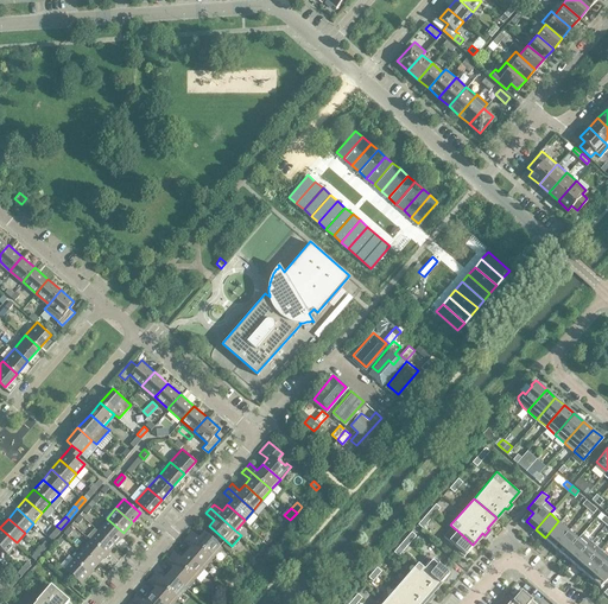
[(107,519),(99,528),(115,542),(124,533),(107,519)]
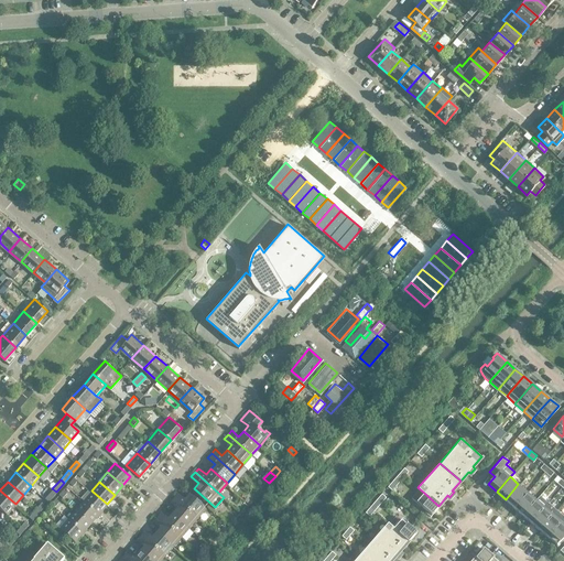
[(527,492),(518,484),(506,499),(513,506),(527,492)]
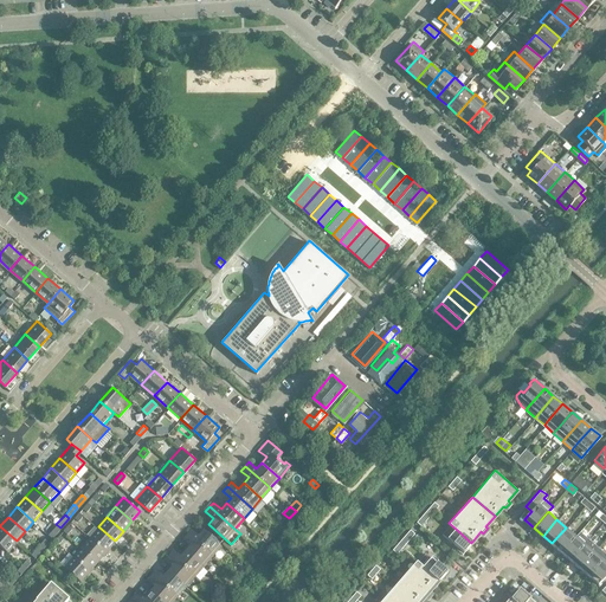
[(0,542),(0,543),(7,551),(17,541),(0,526),(0,542)]
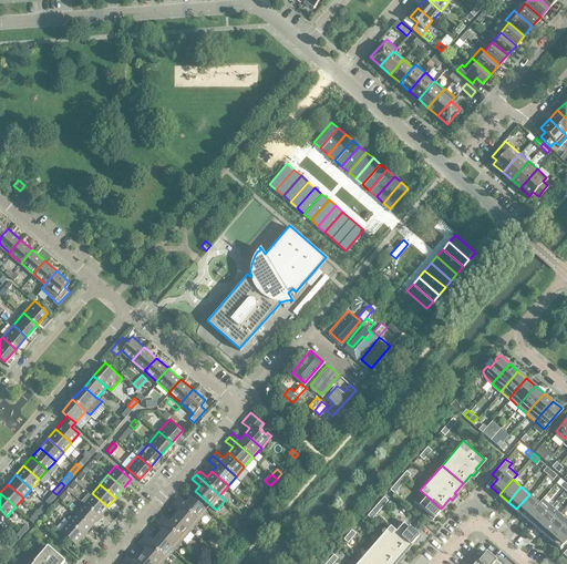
[(92,493),(84,502),(100,515),(107,506),(92,493)]
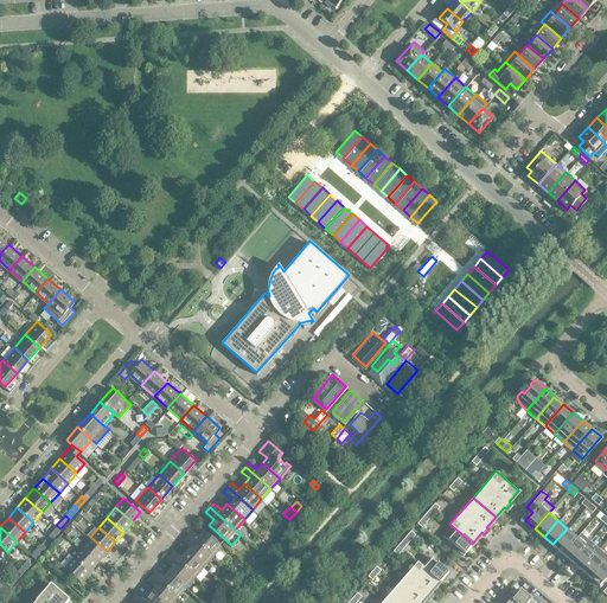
[(212,556),(222,545),(204,530),(199,536),(191,528),(187,533),(212,556)]
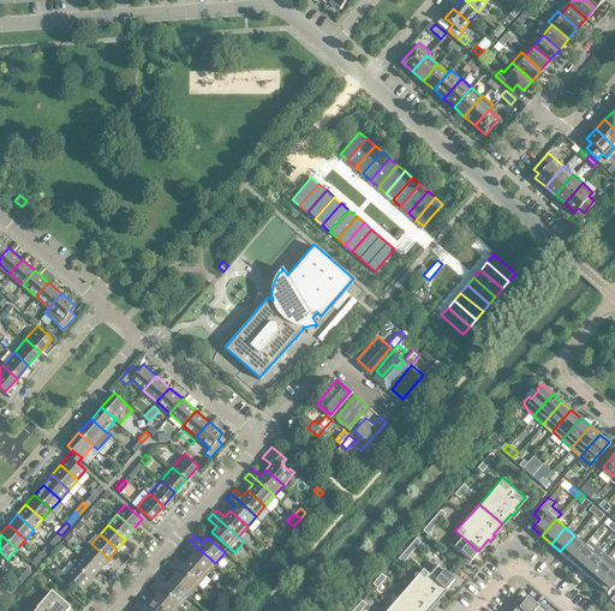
[(584,543),(574,535),(560,551),(569,559),(584,543)]
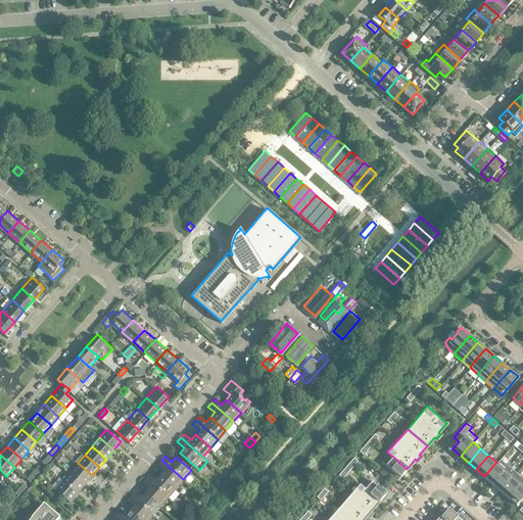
[(399,477),(407,469),(393,457),(386,464),(395,472),(394,473),(399,477)]
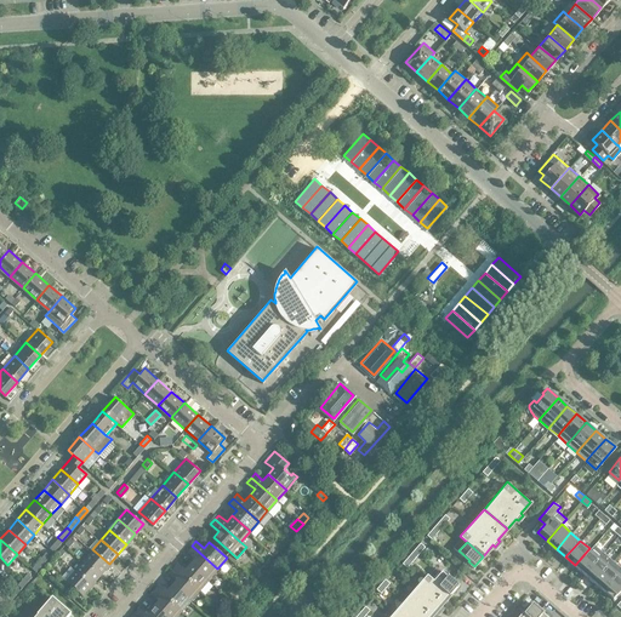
[(585,573),(599,556),(604,552),(594,543),(590,548),(575,565),(585,573)]
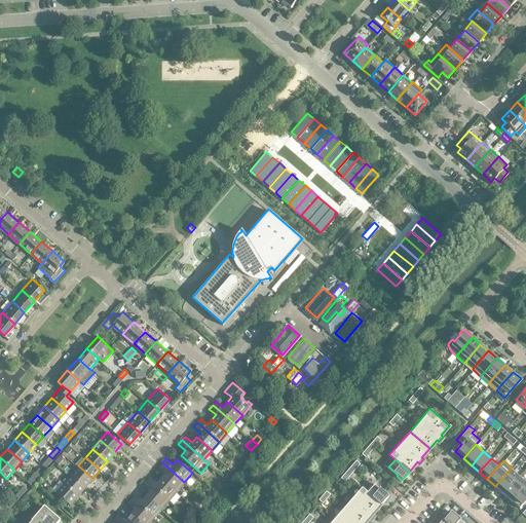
[(161,477),(176,490),(184,482),(162,462),(158,467),(165,473),(161,477)]
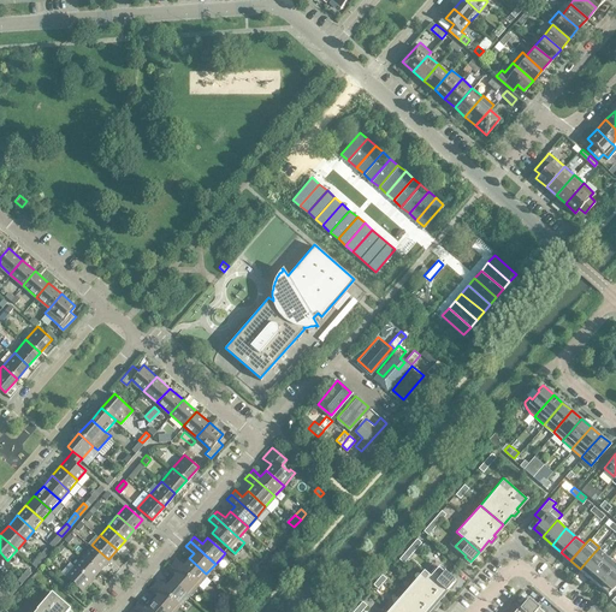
[(92,545),(82,554),(99,570),(108,559),(92,545)]
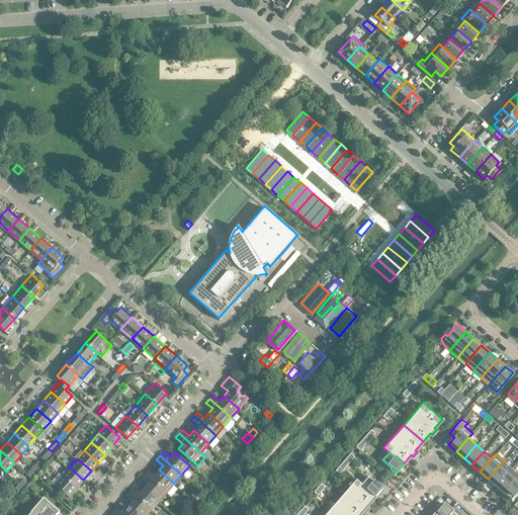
[(38,459),(33,465),(36,467),(41,462),(38,459)]
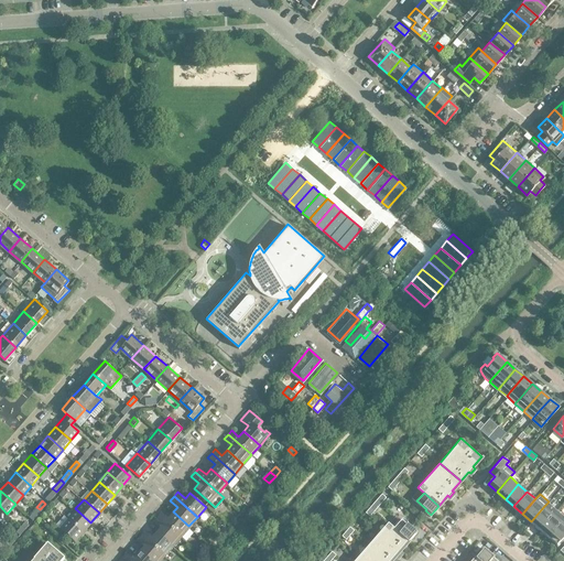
[(540,529),(553,514),(556,509),(549,502),(544,506),(531,521),(540,529)]
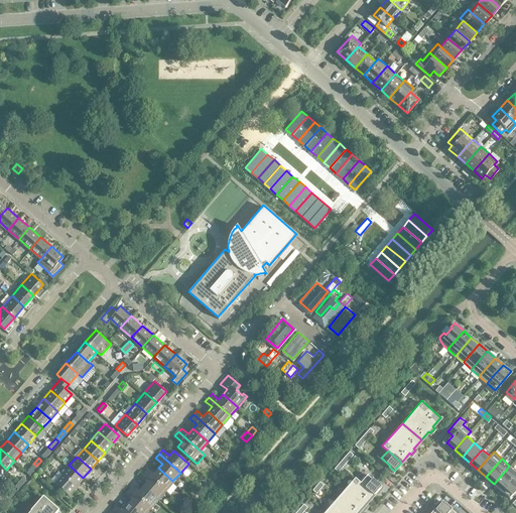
[(29,475),(36,466),(33,464),(26,472),(29,475)]
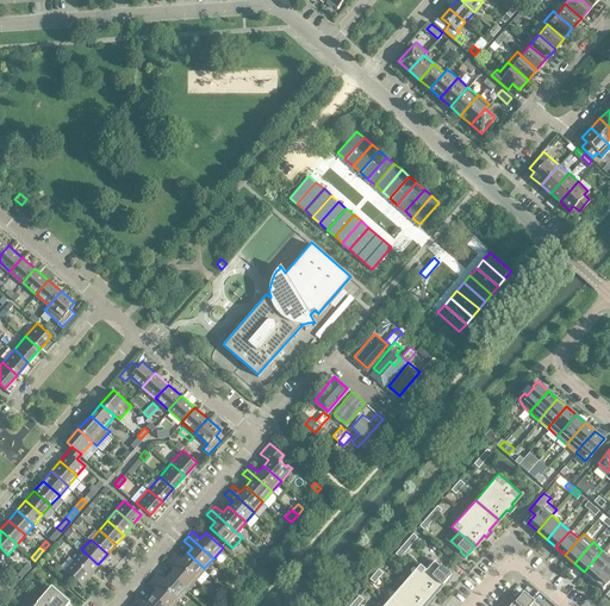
[(81,549),(73,560),(89,574),(98,564),(81,549)]
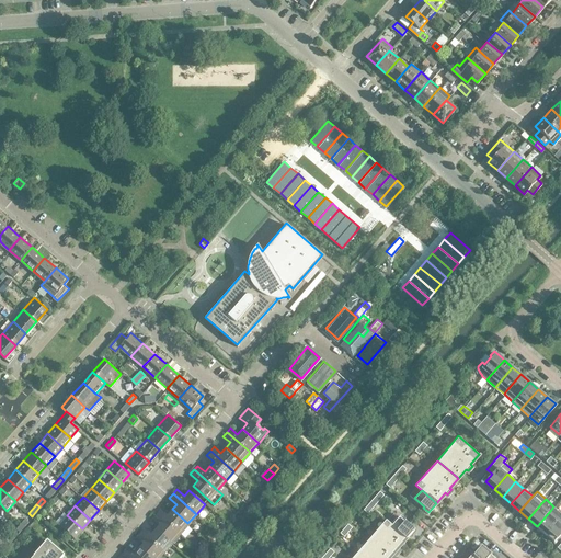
[(560,512),(553,507),(550,511),(537,526),(545,533),(558,519),(560,514),(560,512)]
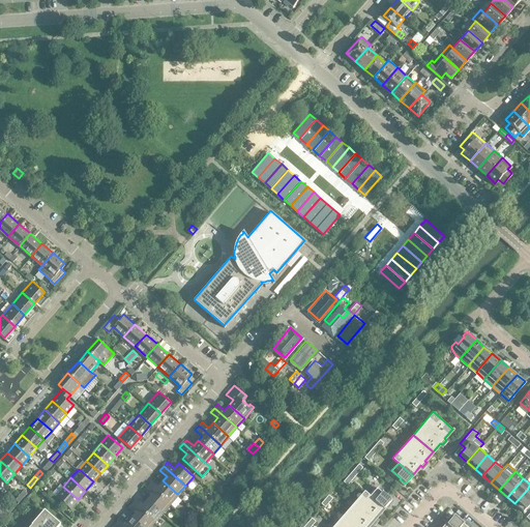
[(148,484),(170,503),(177,494),(163,480),(158,486),(151,480),(148,484)]
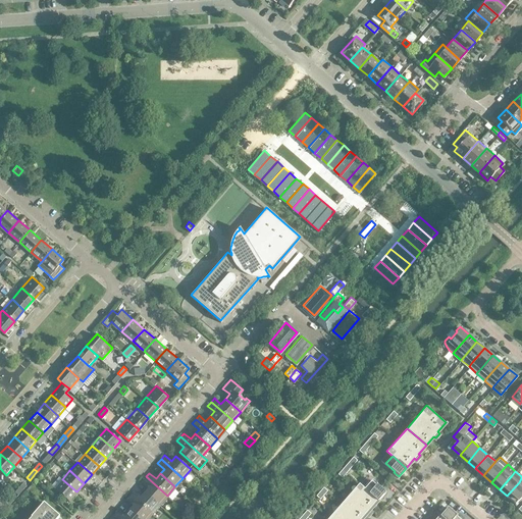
[(366,475),(360,483),(378,500),(386,490),(381,486),(380,487),(371,479),(366,475)]
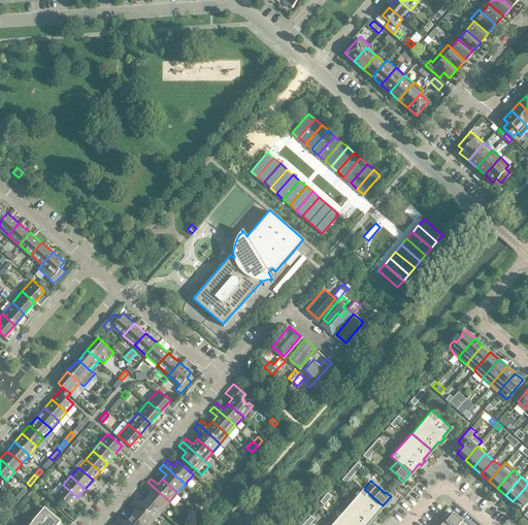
[(59,482),(52,490),(70,505),(77,497),(63,485),(59,482)]
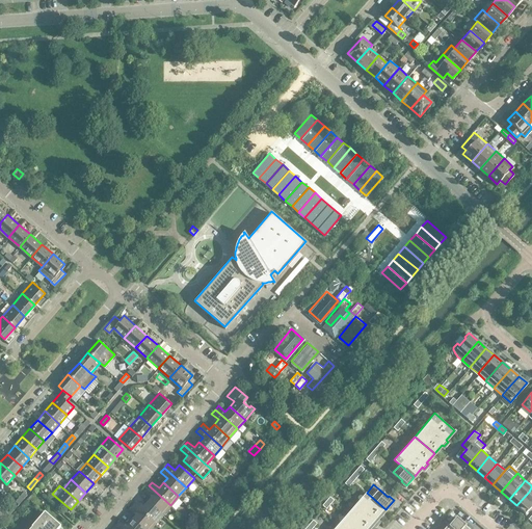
[(149,485),(144,490),(152,496),(147,501),(162,514),(164,512),(165,513),(169,508),(169,507),(170,505),(149,485)]
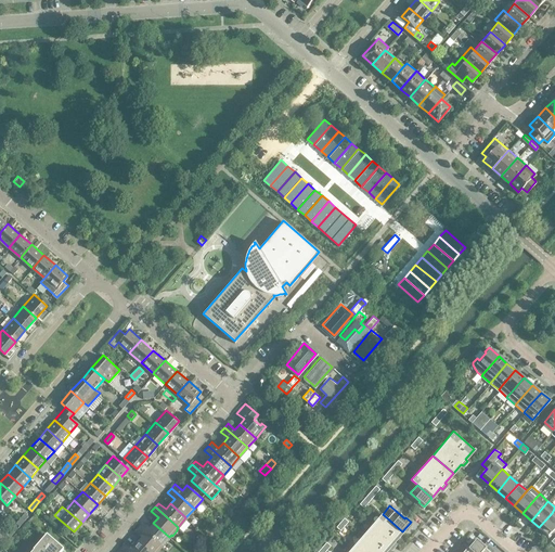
[(554,509),(552,513),(539,527),(547,535),(554,526),(554,509)]
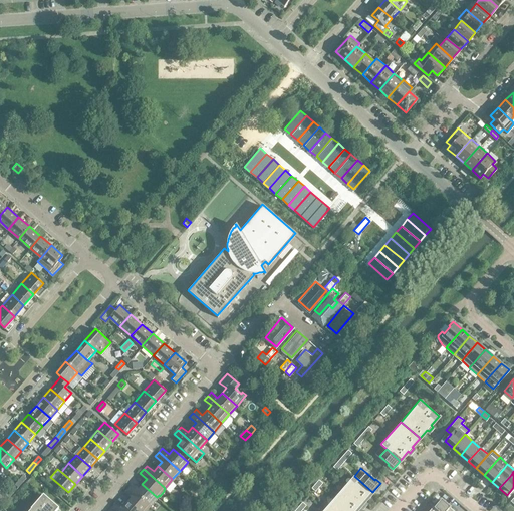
[(364,501),(372,492),(354,476),(353,475),(334,497),(349,510),(355,510),(360,505),(362,507),(364,505),(366,502),(364,501)]
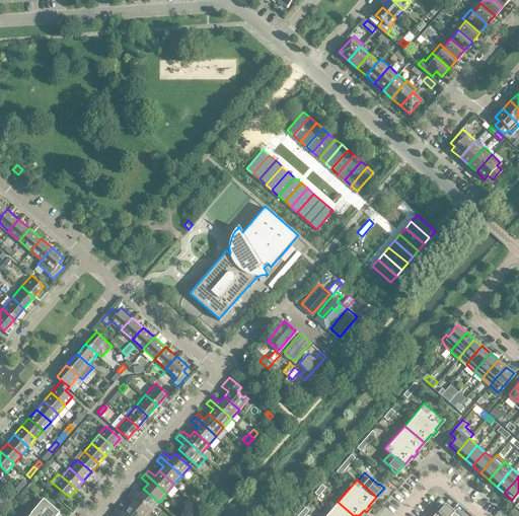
[(19,483),(9,494),(13,497),(22,486),(19,483)]
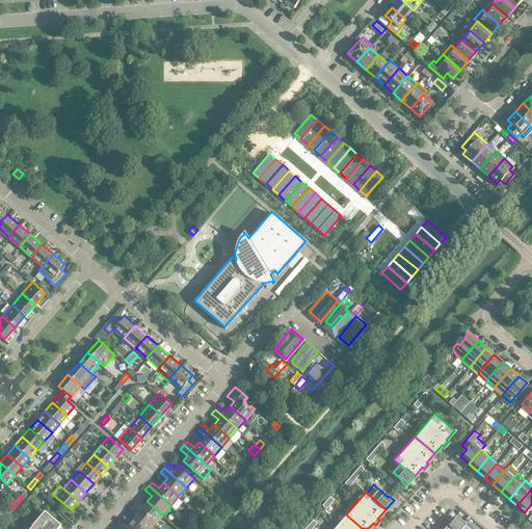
[(133,504),(155,523),(162,514),(147,501),(143,505),(136,500),(133,504)]
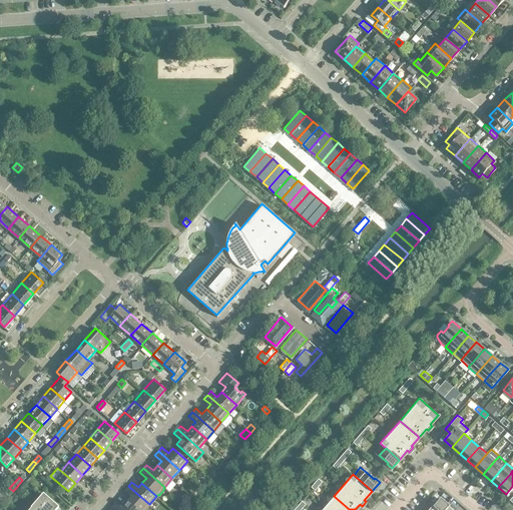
[(137,509),(144,509),(149,504),(128,486),(125,490),(131,495),(126,500),(137,509)]
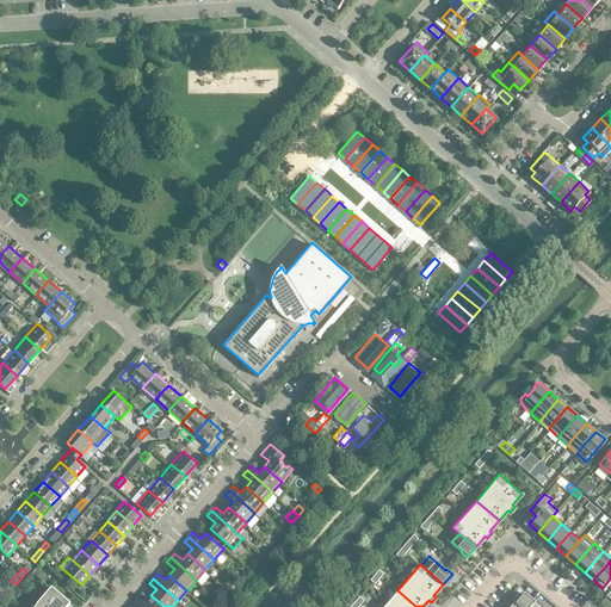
[(34,606),(66,606),(69,602),(51,587),(36,604),(34,606)]
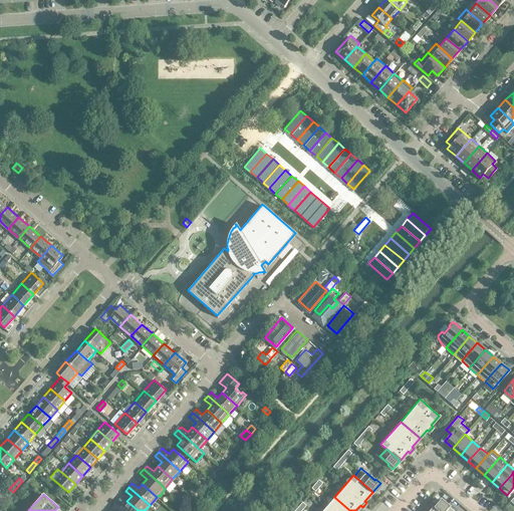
[(349,510),(334,497),(321,510),(349,510)]
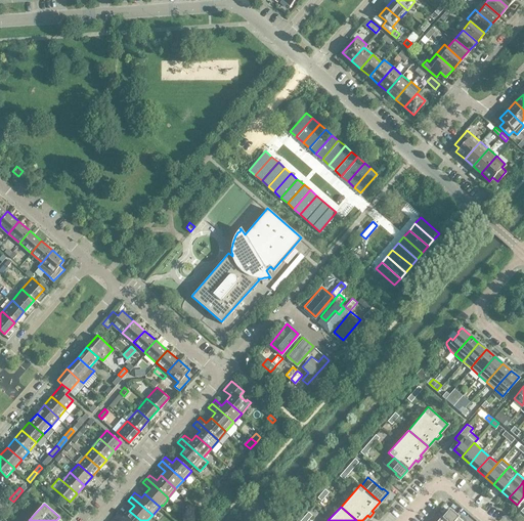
[(450,508),(442,517),(447,520),(463,520),(462,520),(454,514),(455,512),(450,508)]
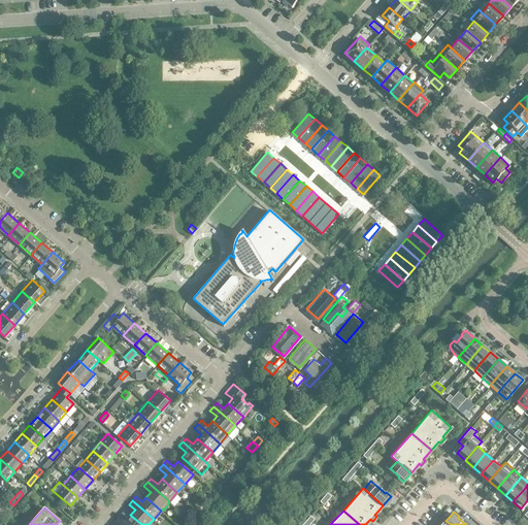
[(112,523),(114,524),(141,524),(130,515),(127,520),(120,514),(112,523)]
